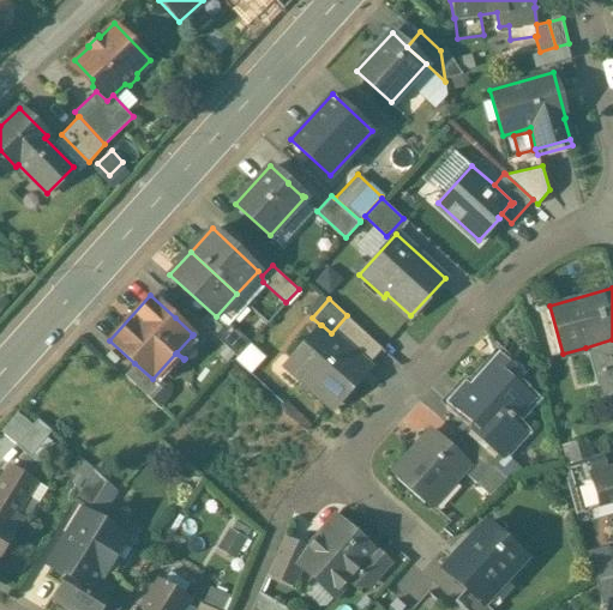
[(211,331),(185,307),(175,318),(193,334),(192,336),(200,343),(211,331)]
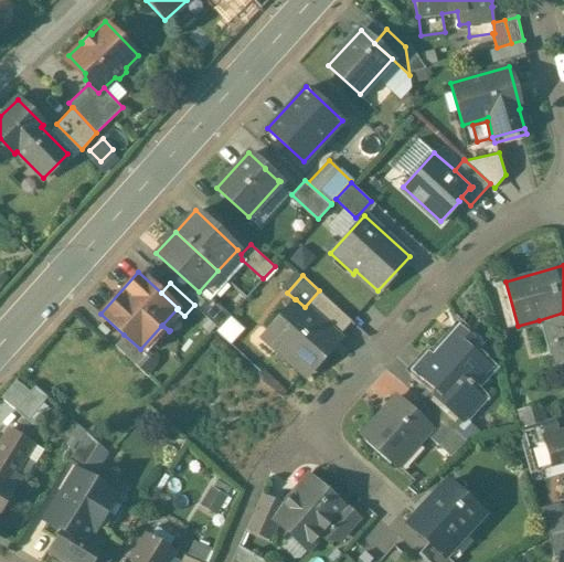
[(351,320),(319,290),(305,307),(337,336),(351,320)]
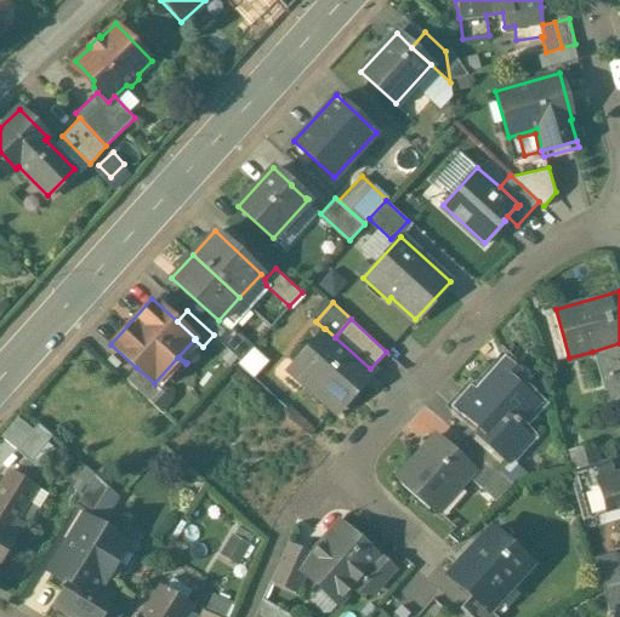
[(252,344),(231,324),(217,338),(240,359),(252,344)]
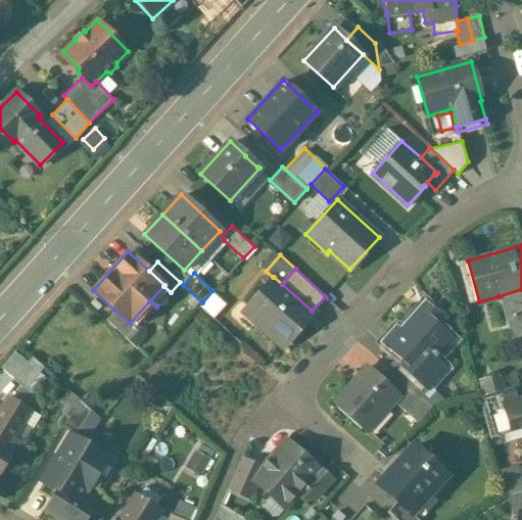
[(282,284),(274,277),(273,277),(243,310),(282,344),(312,311),(282,284)]
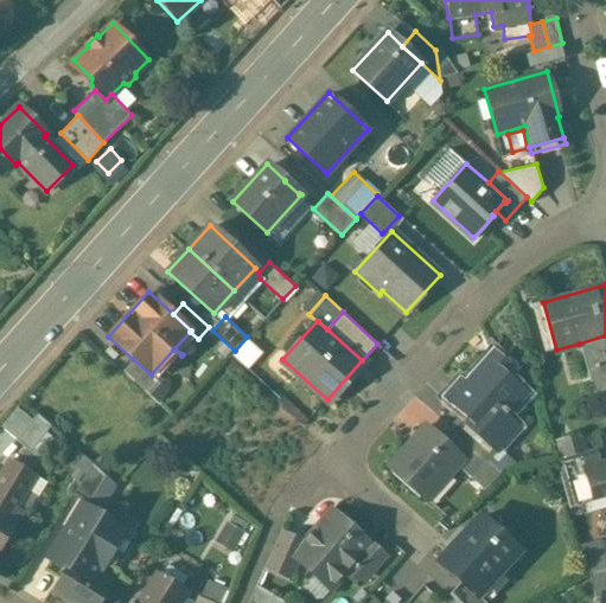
[(605,335),(579,344),(586,369),(605,363),(605,335)]
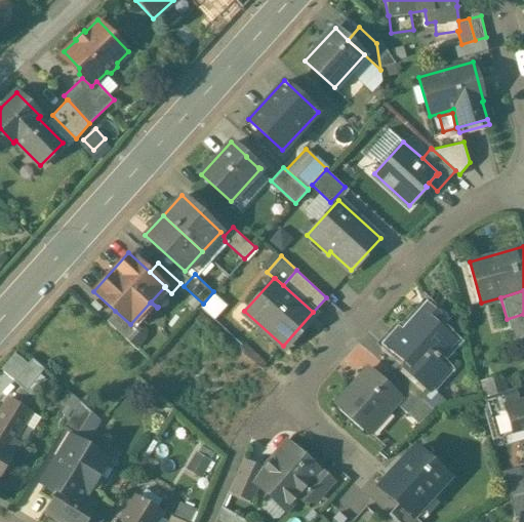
[(130,324),(115,311),(107,320),(129,342),(138,331),(130,324)]
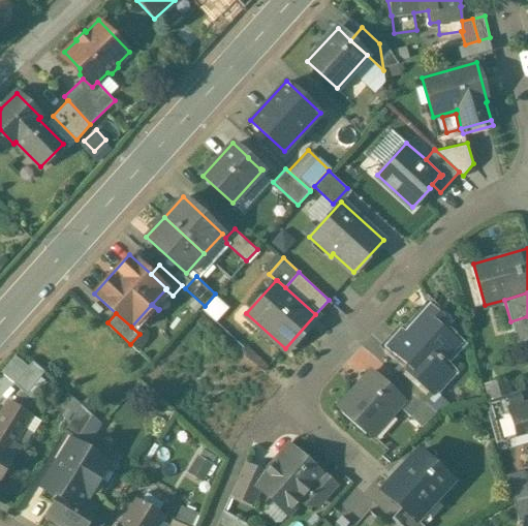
[(425,317),(405,339),(402,336),(390,349),(407,365),(404,368),(407,371),(432,393),(437,389),(452,372),(440,362),(456,344),(423,313),(422,314),(425,317)]
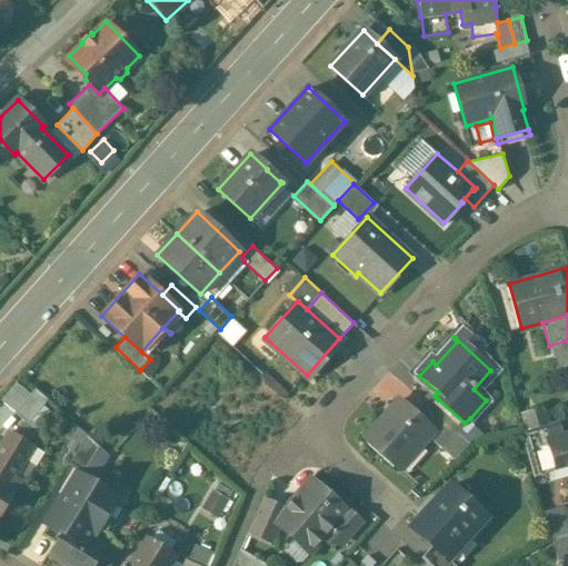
[(567,340),(549,346),(558,376),(567,371),(567,340)]
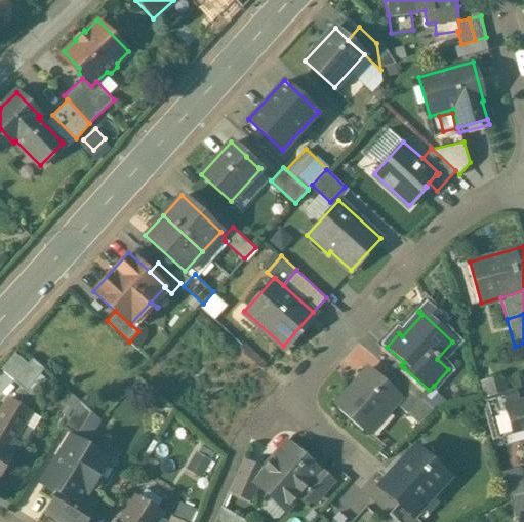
[(32,357),(13,379),(26,390),(44,367),(32,357)]
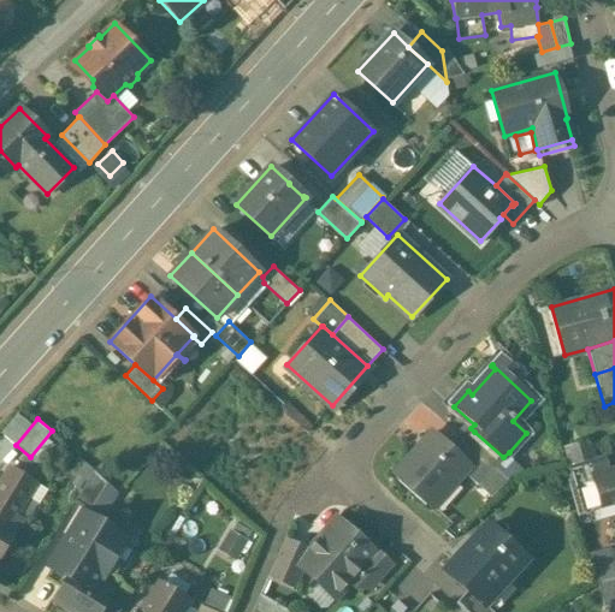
[(453,450),(432,431),(431,432),(432,434),(414,455),(412,452),(395,473),(432,506),(465,471),(469,465),(453,450)]
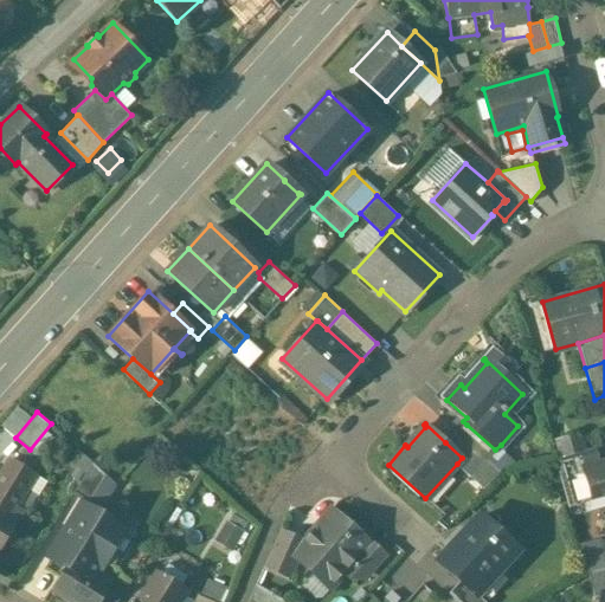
[(495,450),(467,425),(458,433),(454,428),(455,428),(454,427),(451,428),(456,432),(487,460),(496,450),(501,445),(495,450)]
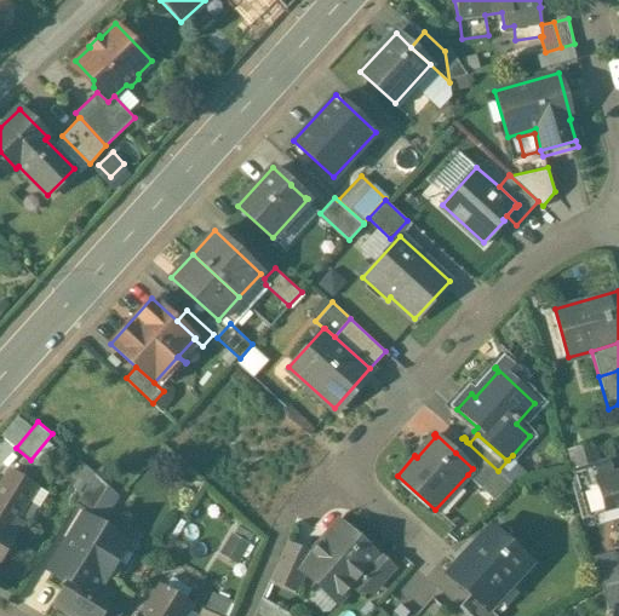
[(569,445),(575,465),(602,456),(596,437),(569,445)]
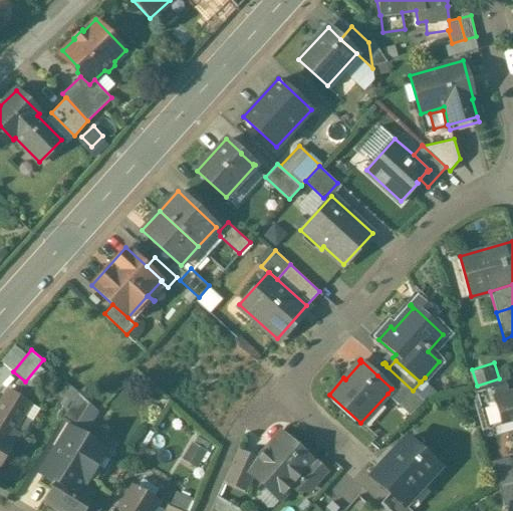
[(413,391),(387,366),(377,375),(392,389),(388,394),(400,405),(413,391)]
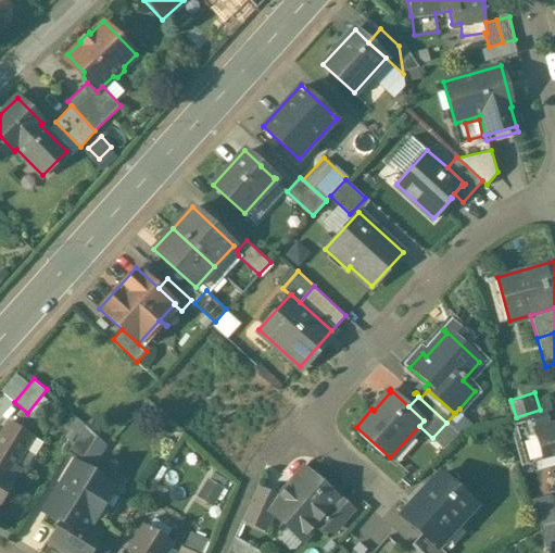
[(545,411),(509,420),(514,438),(543,429),(544,431),(550,429),(549,423),(545,411)]
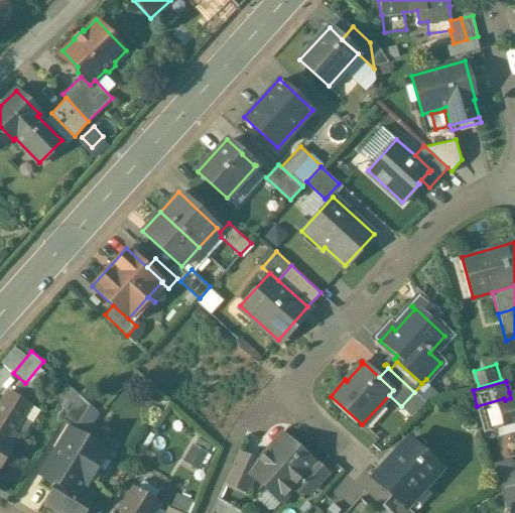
[(425,386),(422,383),(415,391),(423,399),(435,392),(426,384),(425,386)]
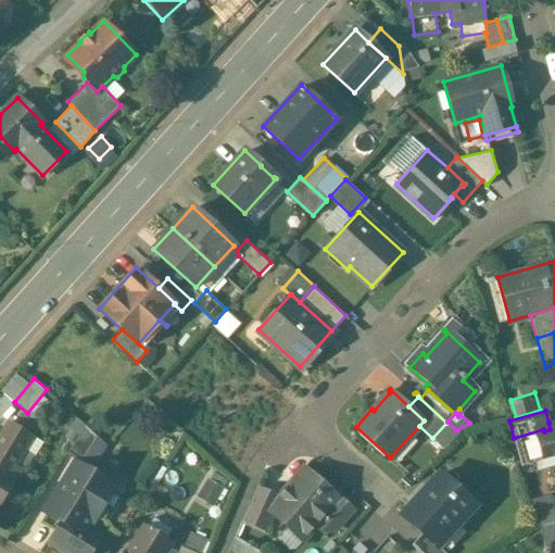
[(9,420),(0,435),(0,503),(21,468),(14,464),(33,435),(9,420)]
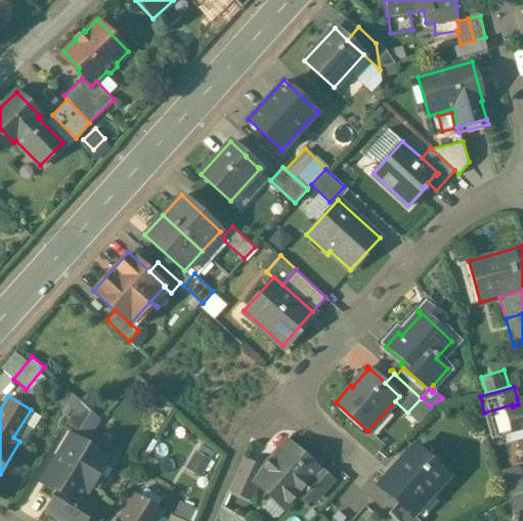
[(522,396),(517,398),(518,404),(513,406),(517,422),(510,424),(512,431),(522,427),(522,419),(522,396)]
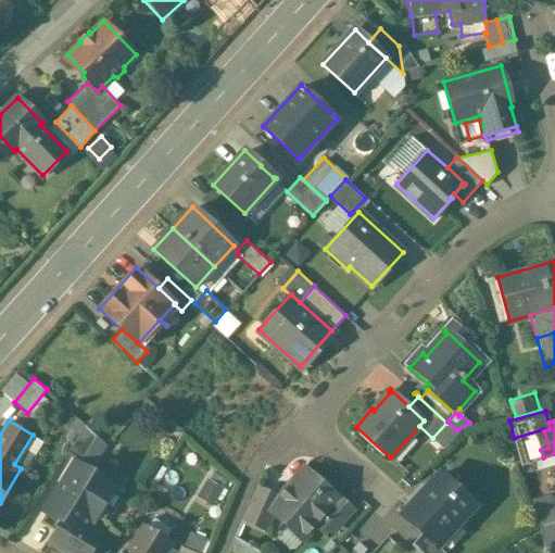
[(85,424),(67,451),(83,460),(97,436),(85,424)]
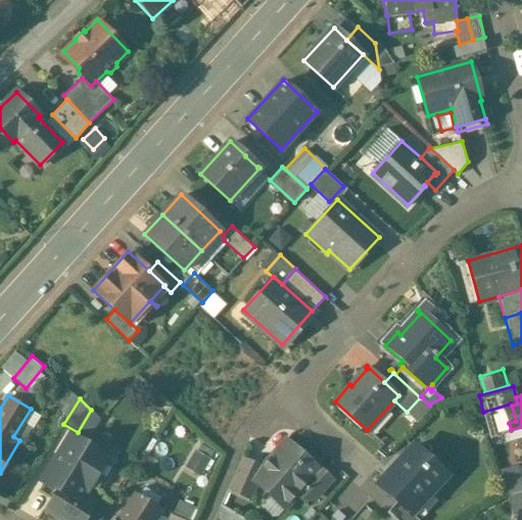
[(511,404),(483,412),(490,437),(503,433),(501,425),(509,423),(516,421),(512,406),(511,404)]
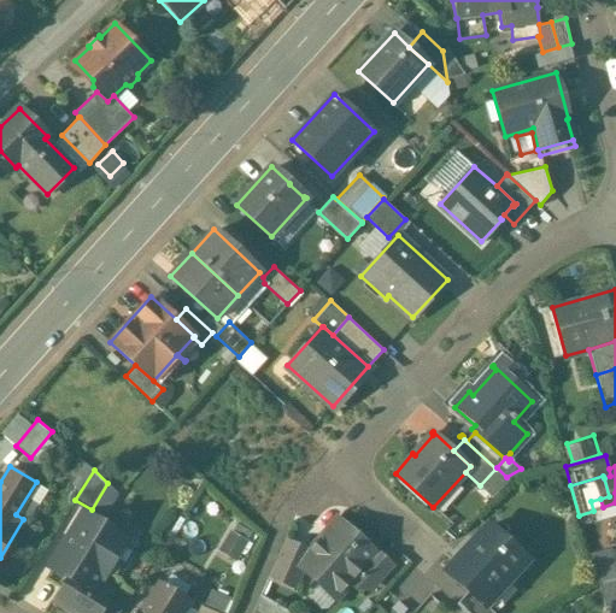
[(123,537),(83,513),(52,566),(69,576),(72,569),(95,582),(123,537)]
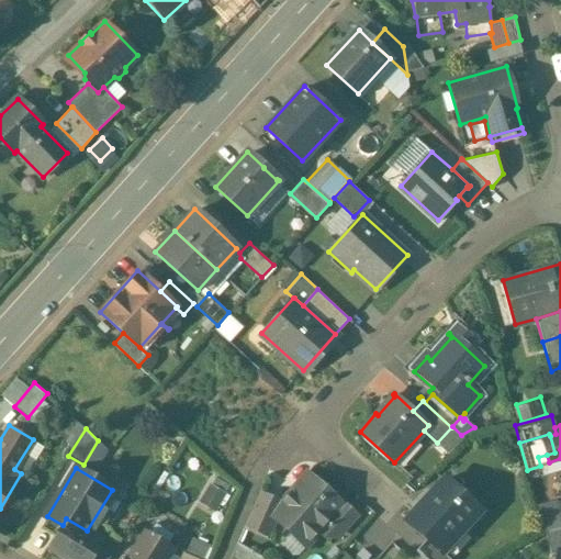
[(278,505),(270,514),(277,520),(305,545),(317,532),(344,529),(344,526),(355,514),(343,504),(343,503),(337,499),(337,491),(329,492),(307,472),(278,505)]
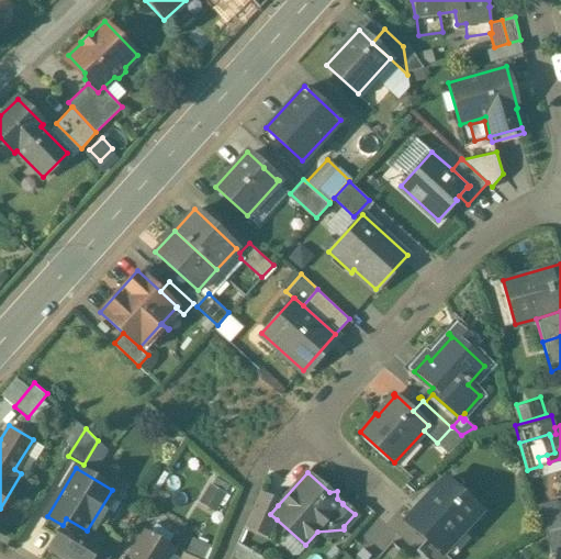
[(480,511),(445,478),(421,503),(423,505),(407,521),(426,538),(440,551),(441,550),(463,525),(466,526),(480,511)]
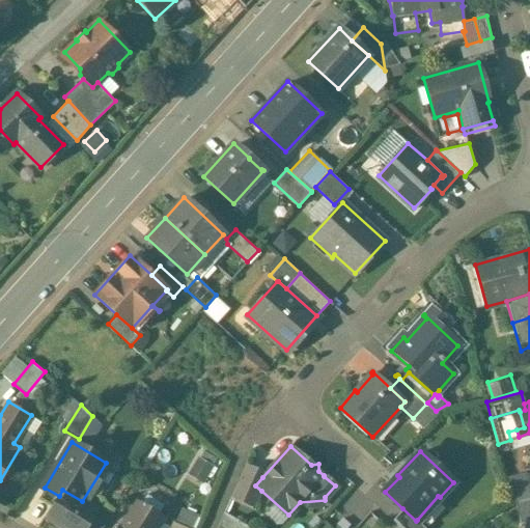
[(246,463),(233,492),(248,506),(261,491),(255,485),(262,477),(246,463)]
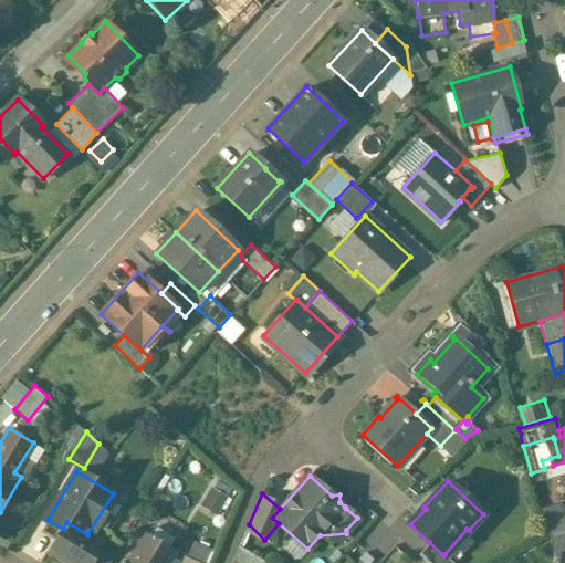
[(87,534),(66,522),(63,529),(49,552),(66,562),(92,562),(104,544),(87,534)]
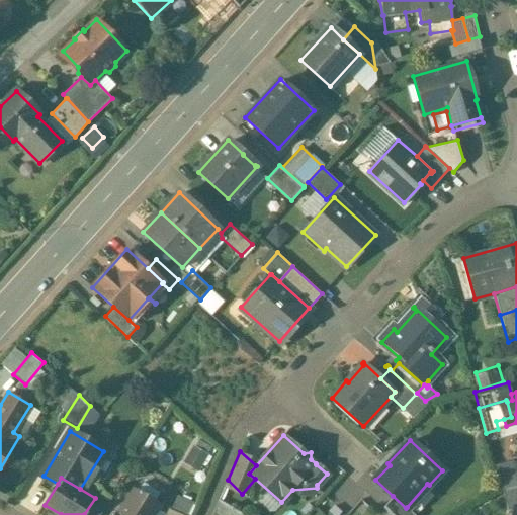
[(516,484),(502,489),(508,509),(514,510),(515,508),(516,508),(516,484)]
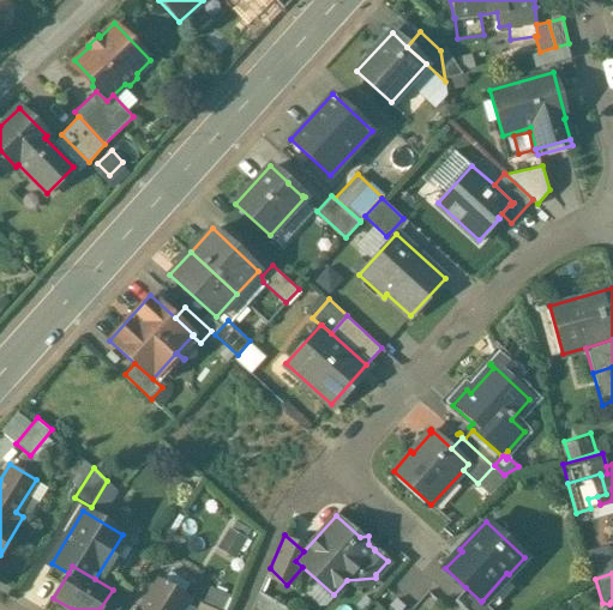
[(180,609),(188,598),(158,580),(140,609),(180,609)]
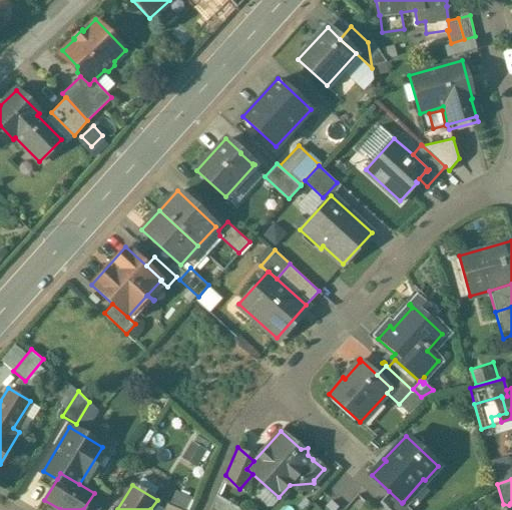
[(402,503),(389,491),(380,502),(389,509),(411,509),(403,502),(402,503)]
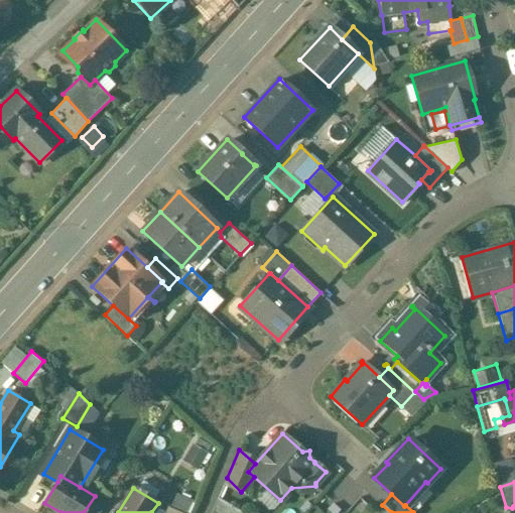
[(218,497),(211,512),(235,512),(238,509),(218,497)]
